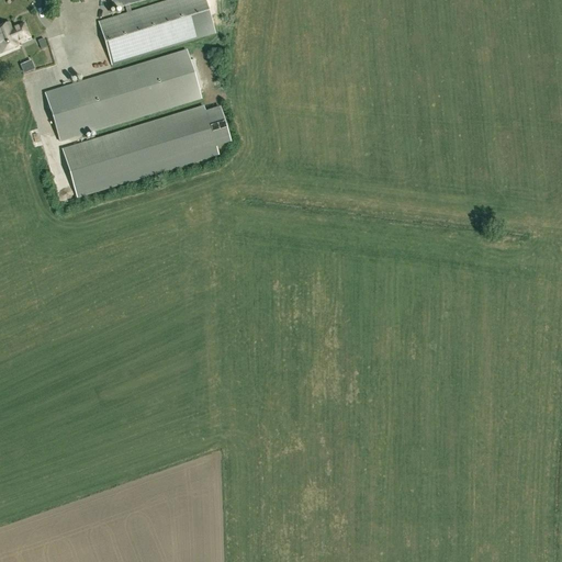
[(110,0),(113,10),(125,7),(127,14),(99,23),(112,66),(215,34),(204,0),(173,0),(131,13),(128,6),(145,0),(110,0)]
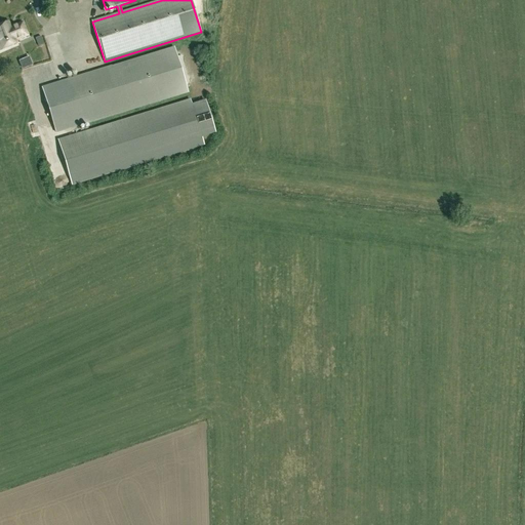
[(28,36),(23,24),(14,27),(14,28),(10,30),(8,23),(0,26),(0,50),(16,44),(15,41),(28,36)]
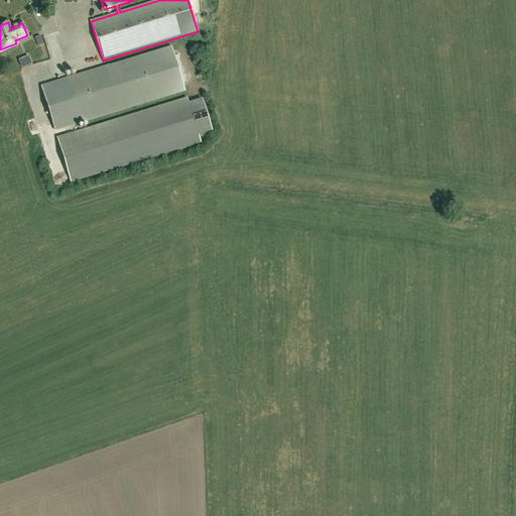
[(48,38),(51,52),(60,50),(57,36),(48,38)]
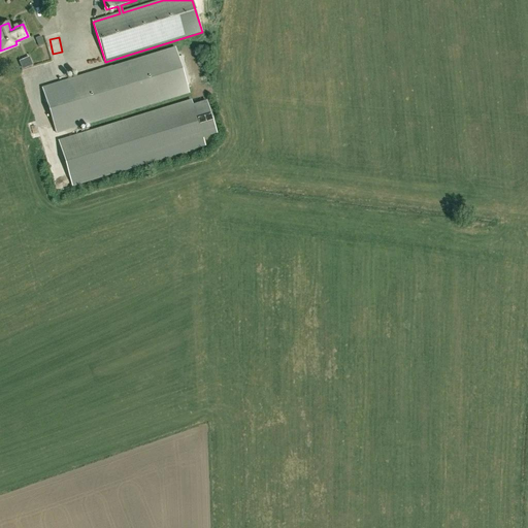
[(42,89),(57,134),(189,93),(175,48),(42,89)]
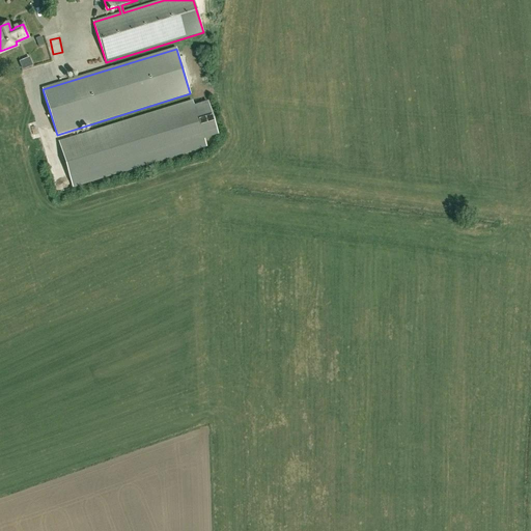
[(20,63),(29,61),(27,54),(18,56),(20,63)]
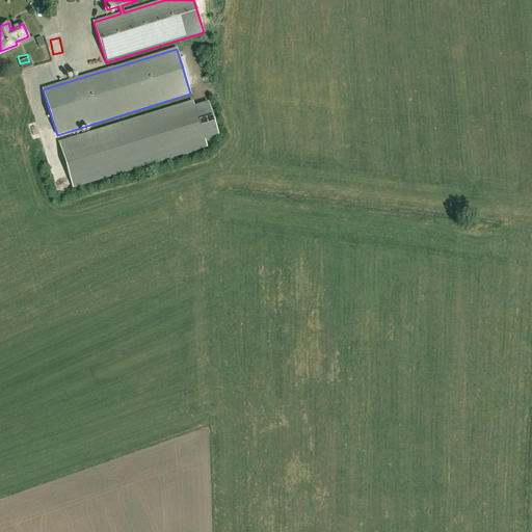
[(193,102),(59,142),(73,188),(207,147),(204,138),(218,134),(209,103),(194,108),(193,102)]
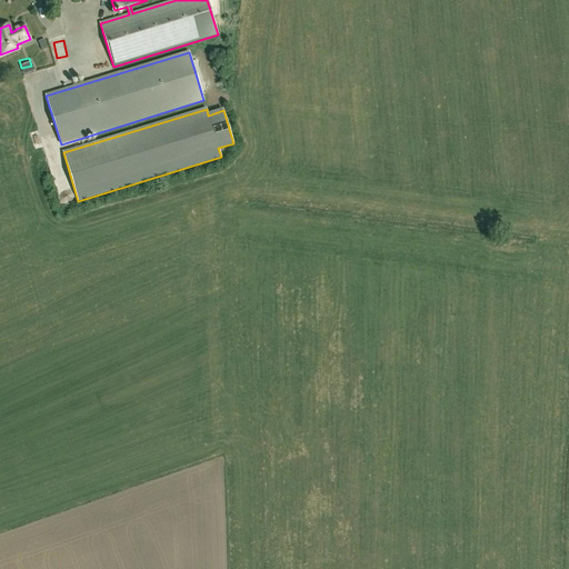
All buildings are outlined.
